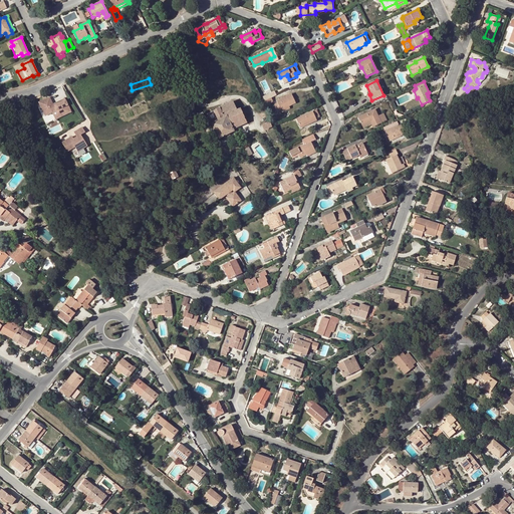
[(277,111),(280,110),(289,106),(295,103),(291,94),(276,100),(277,103),(273,104),(277,111)]
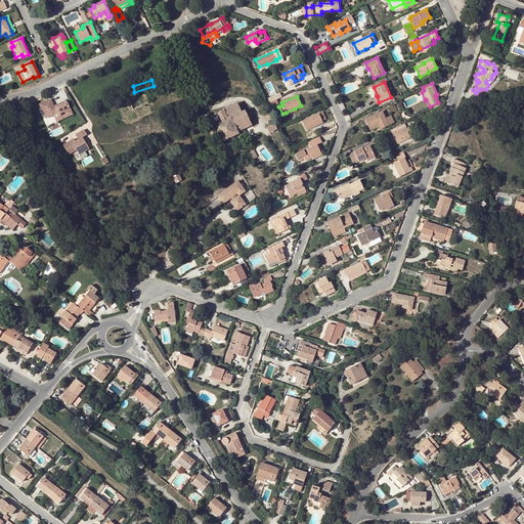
[(394,99),(393,97),(379,104),(380,106),(394,99)]
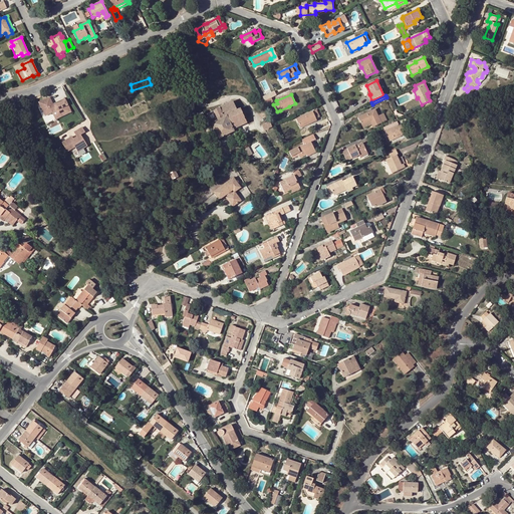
[(53,104),(49,97),(39,102),(45,115),(52,112),(57,110),(60,117),(71,111),(65,100),(55,105),(53,105),(53,104)]
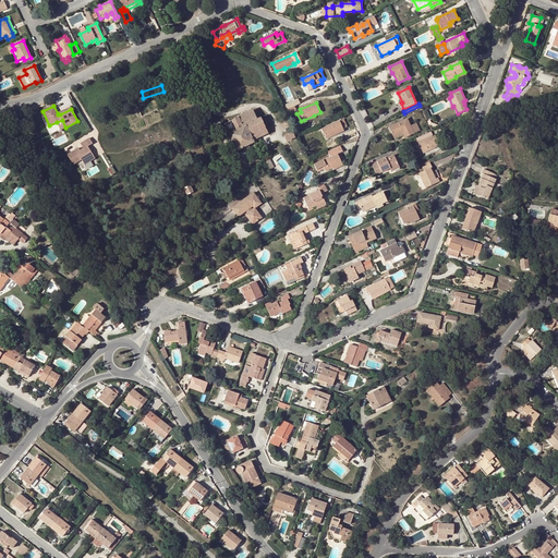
[(237,150),(245,147),(249,145),(254,143),(253,140),(267,133),(261,118),(257,120),(252,110),(225,124),(237,150)]
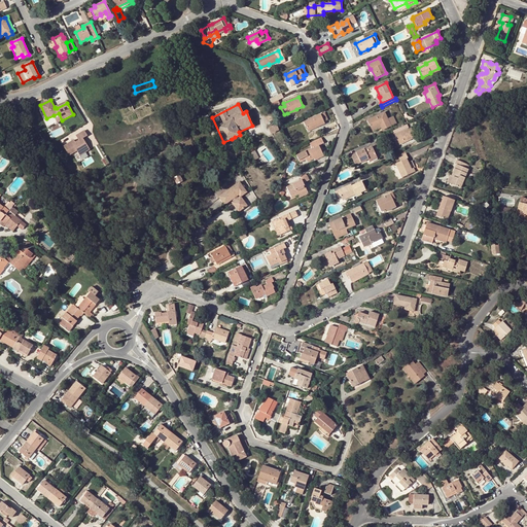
[(366,120),(371,129),(379,126),(380,128),(382,130),(391,126),(384,111),(366,120)]
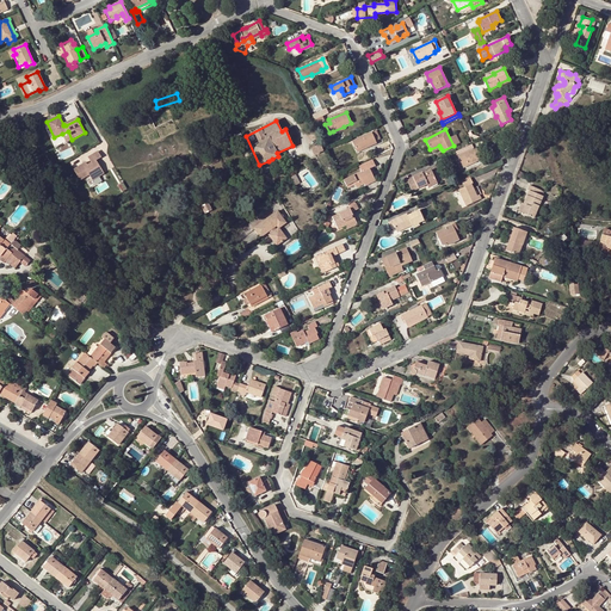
[(352,142),(356,150),(365,146),(366,148),(377,143),(376,142),(380,140),(376,130),(352,142)]
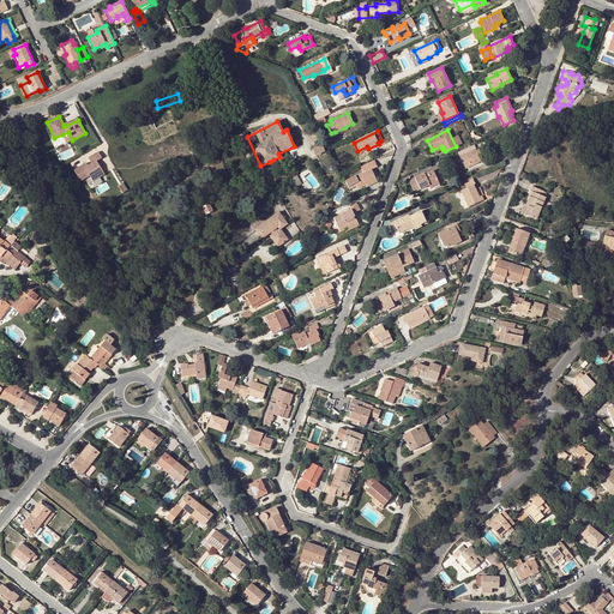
[(321,145),(313,149),(315,155),(324,151),(321,145)]
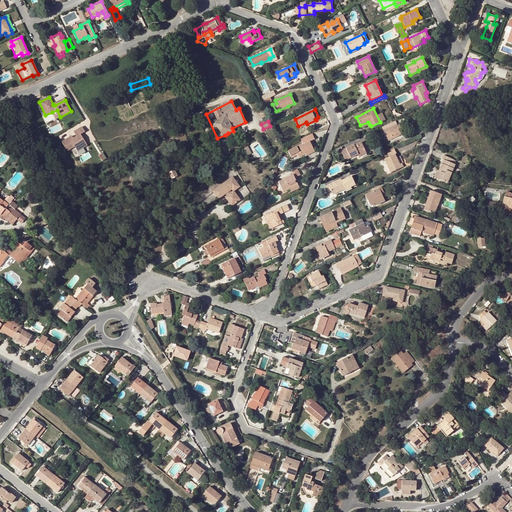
[(51,127),(54,133),(62,129),(59,123),(51,127)]
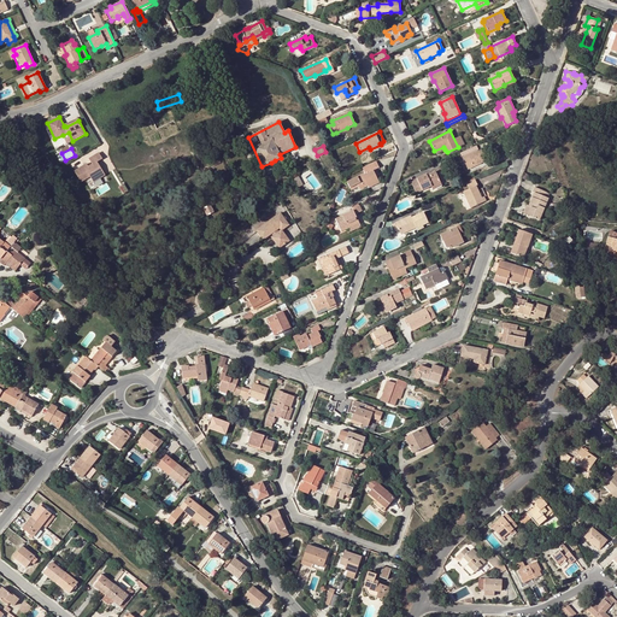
[(476,151),(462,157),(468,169),(482,162),(483,164),(487,162),(483,154),(480,156),(476,151)]
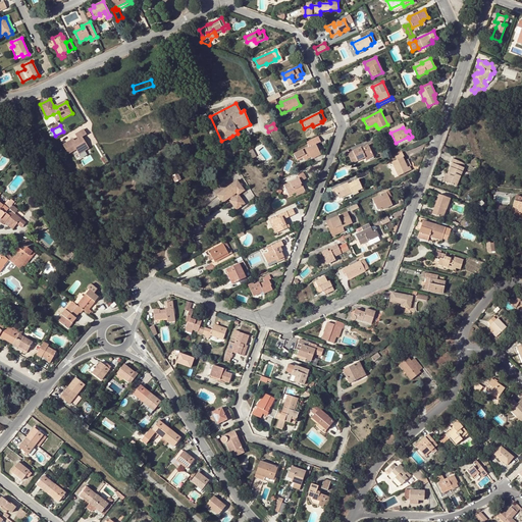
[(75,135),(77,139),(74,142),(73,140),(70,142),(70,141),(62,145),(67,154),(75,150),(79,154),(89,148),(82,137),(87,135),(84,128),(75,135)]
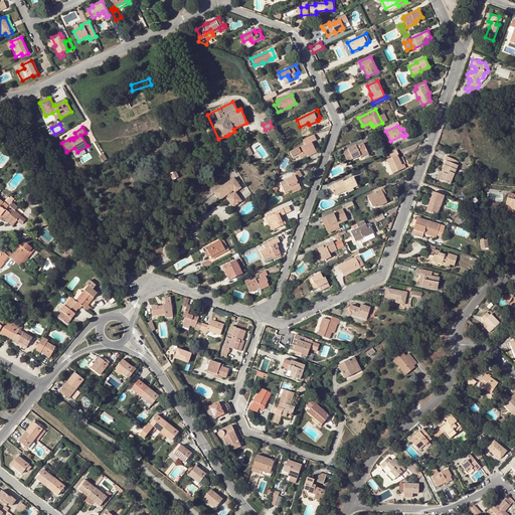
[(290,152),(292,157),(298,154),(299,156),(300,158),(307,155),(308,156),(316,152),(312,143),(310,140),(304,142),(305,145),(303,146),(302,146),(290,152)]
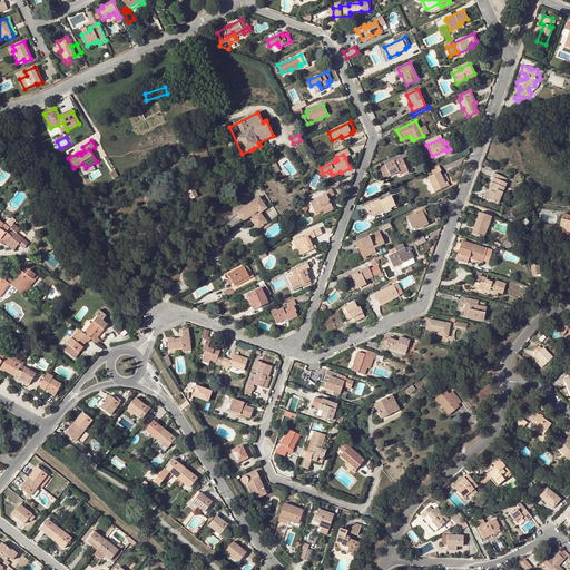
[(397,173),(399,173),(406,169),(402,158),(394,163),(393,160),(384,165),(385,167),(380,169),(384,178),(397,173)]
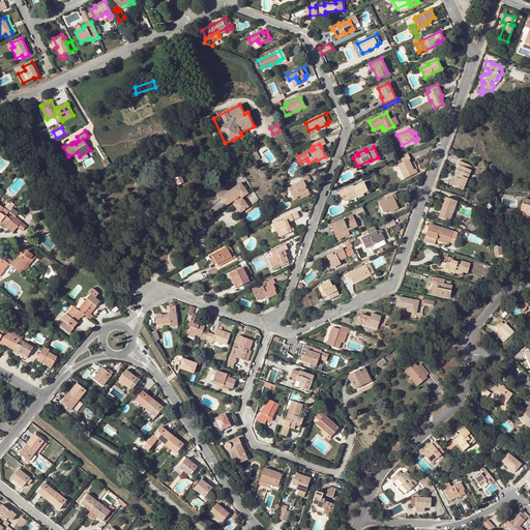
[(408,154),(398,158),(395,160),(404,179),(417,172),(415,169),(413,170),(408,159),(410,158),(408,154)]
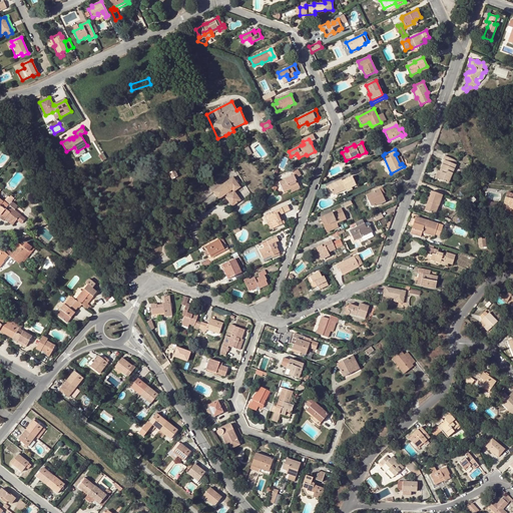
[(444,160),(440,171),(442,171),(439,179),(448,182),(456,164),(454,164),(456,160),(444,155),(443,159),(444,160)]
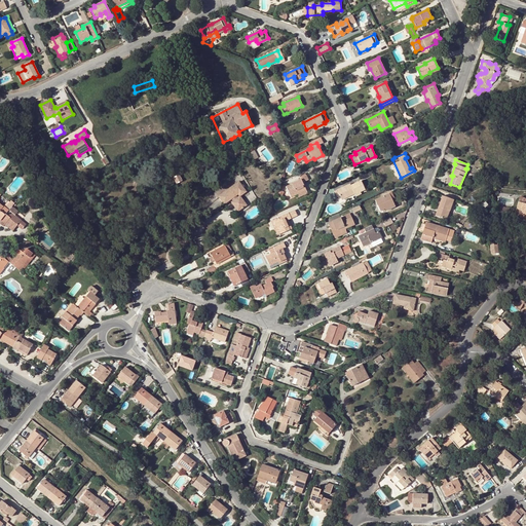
[(235,179),(232,175),(213,188),(216,192),(235,179)]
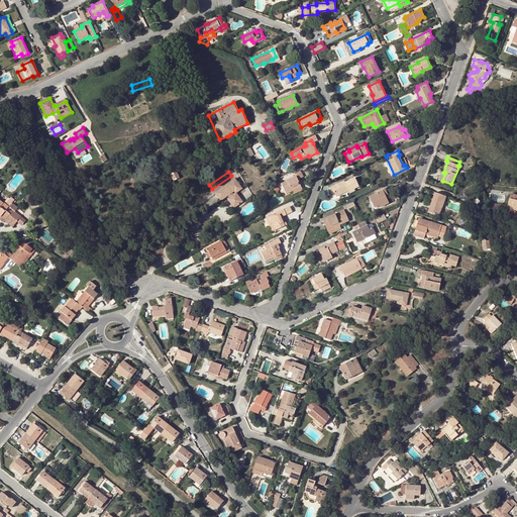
[(286,194),(292,191),(301,187),(297,180),(303,177),(301,173),(295,175),(296,176),(281,184),(286,194)]
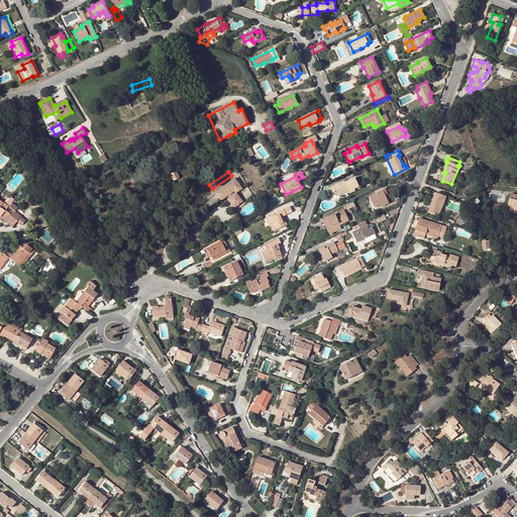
[(343,181),(331,187),(333,193),(335,197),(348,191),(353,189),(358,187),(354,178),(344,182),(343,181)]
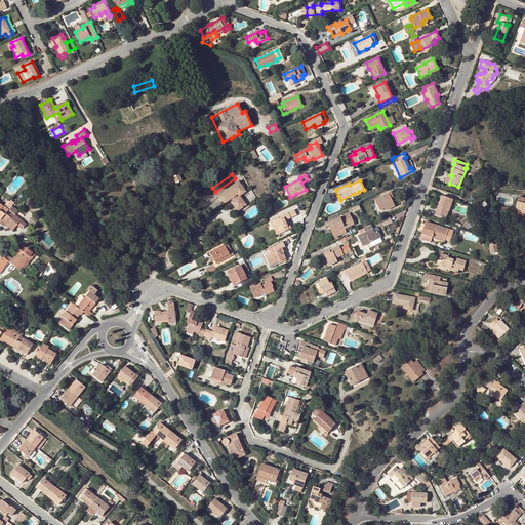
[(232,199),(235,196),(238,194),(239,196),(240,196),(246,192),(238,182),(218,196),(224,204),(232,199)]
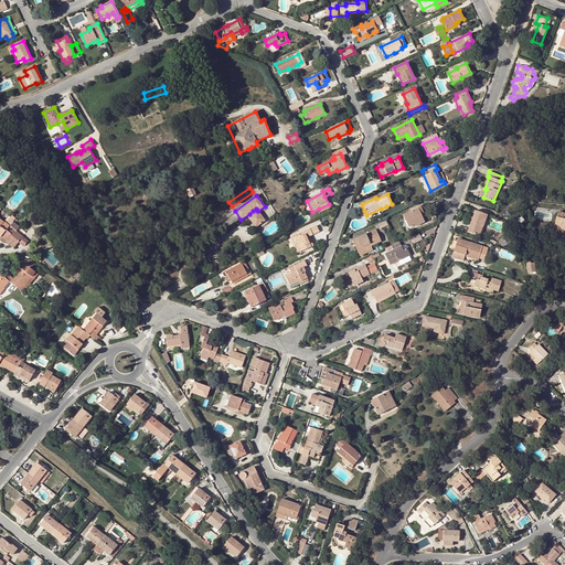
[(0,209),(0,234),(1,235),(8,227),(9,226),(16,219),(11,215),(6,223),(0,220),(0,210),(0,209)]
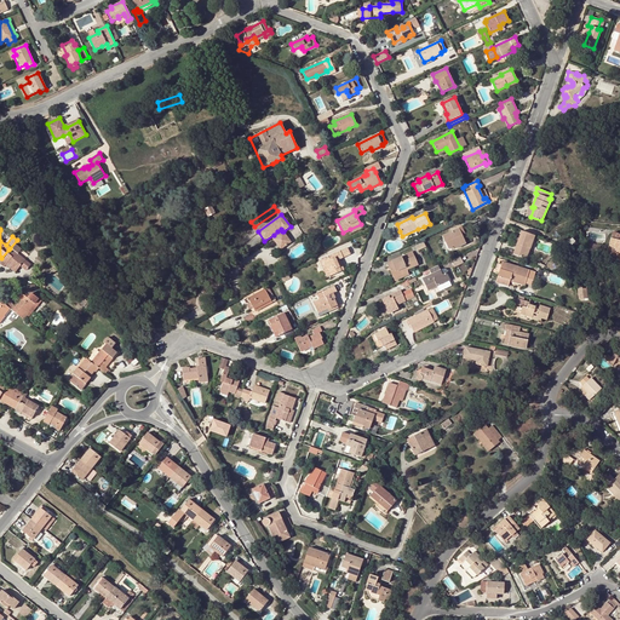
[(448,250),(453,246),(464,241),(461,235),(458,229),(442,236),(448,250)]
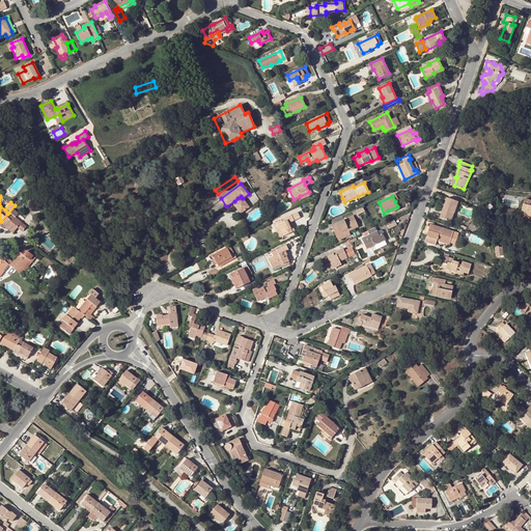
[(243,198),(242,198),(240,200),(238,198),(234,201),(235,202),(233,204),(241,214),(249,207),(243,198)]
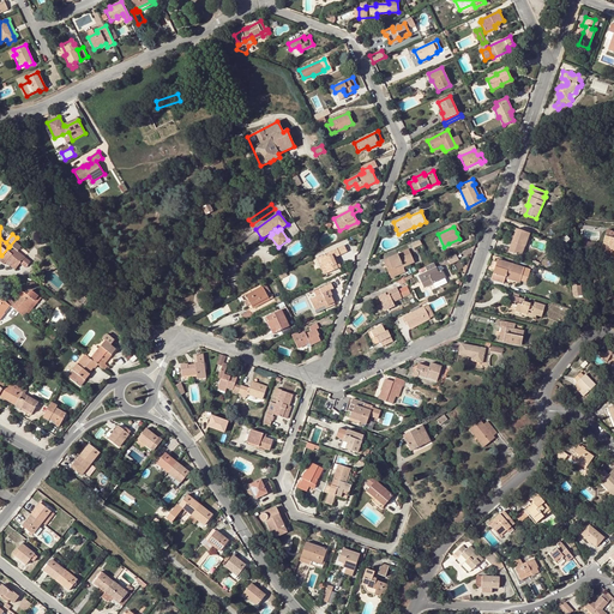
[(522,246),(524,246),(529,233),(518,229),(513,242),(511,241),(507,252),(518,256),(522,246)]
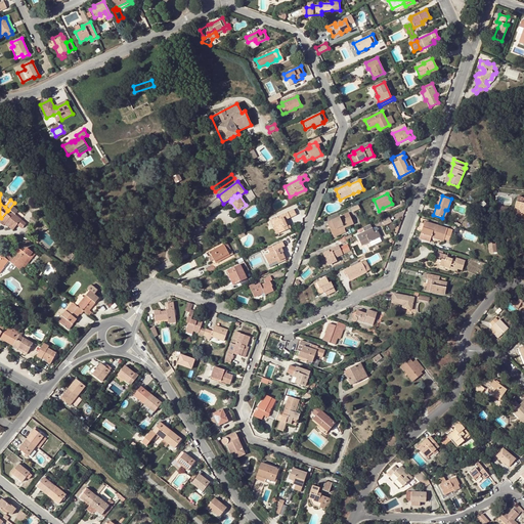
[(516,202),(515,208),(518,209),(518,211),(518,213),(523,214),(523,202),(523,204),(516,202)]
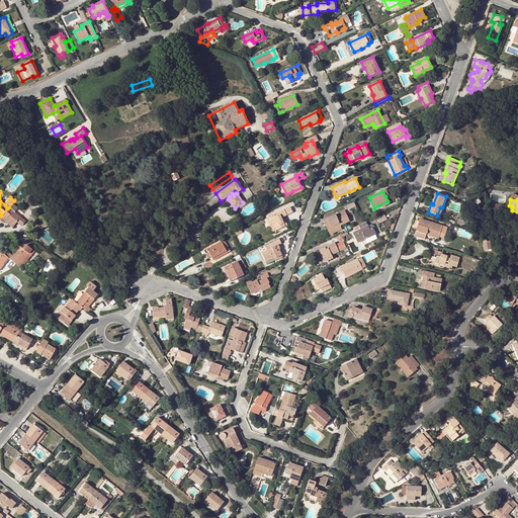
[(290,206),(267,218),(273,232),(287,225),(285,221),(283,222),(281,218),(283,217),(292,212),(290,206)]
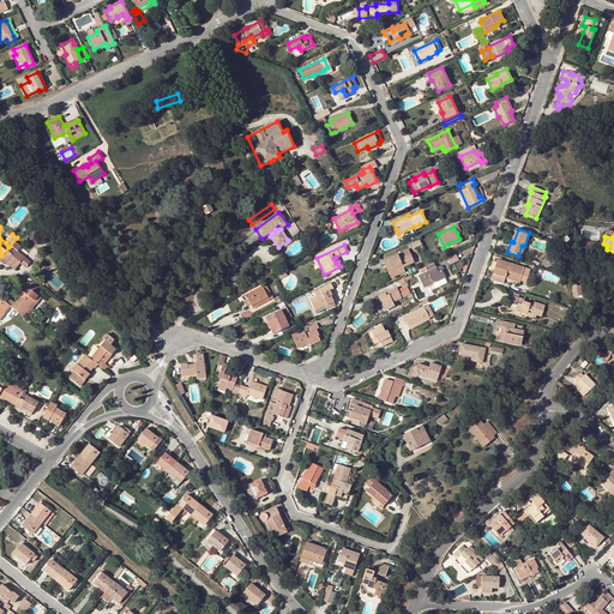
[(59,246),(49,252),(55,260),(58,259),(60,262),(66,258),(59,246)]
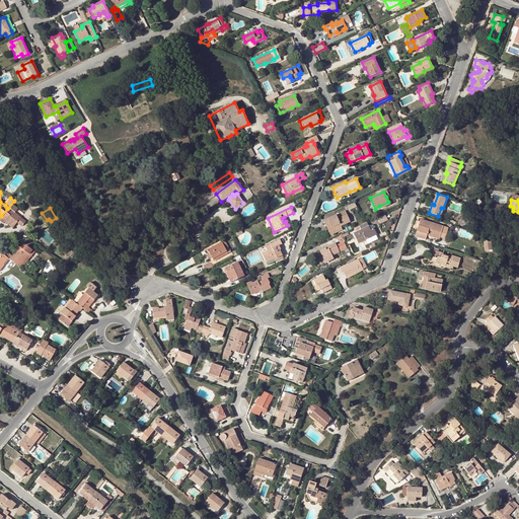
[(1,216),(1,218),(0,218),(0,221),(2,223),(5,220),(6,219),(8,220),(7,221),(10,224),(9,225),(12,228),(20,218),(13,211),(11,213),(7,209),(1,216)]
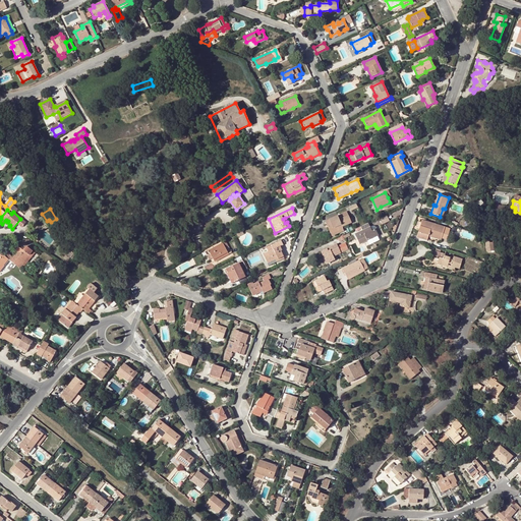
[(326,221),(331,233),(342,228),(343,228),(342,227),(351,222),(350,220),(348,215),(346,212),(326,221)]
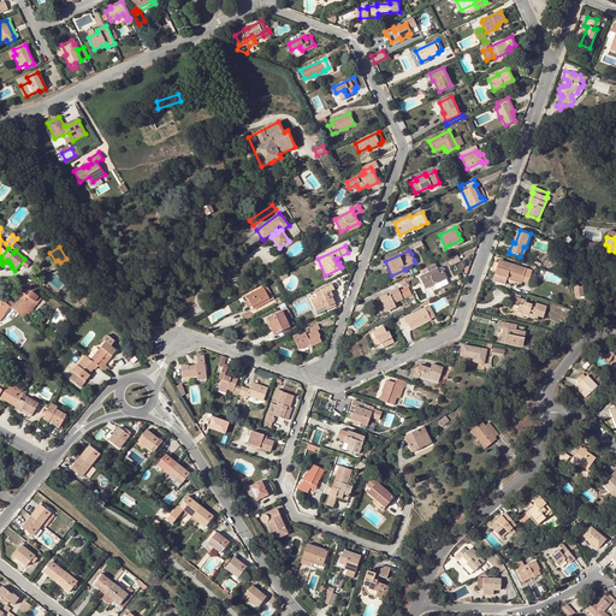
[(290,264),(283,254),(278,256),(285,266),(290,264)]
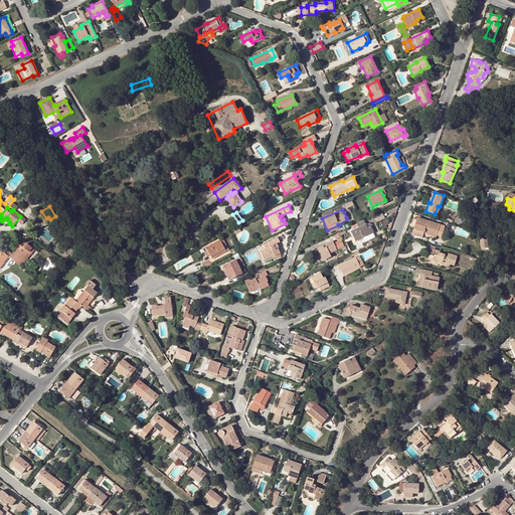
[(375,216),(377,221),(385,218),(382,212),(375,216)]
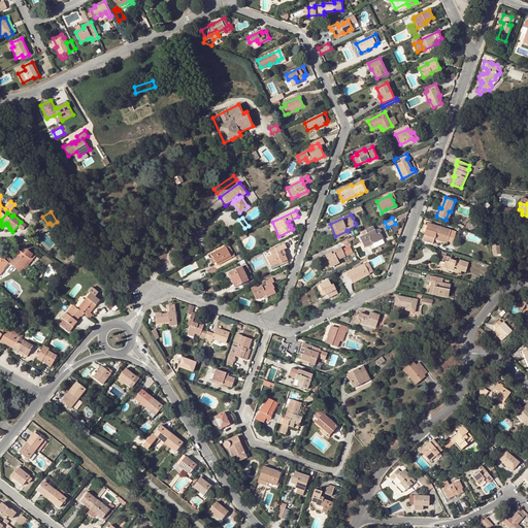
[(22,221),(21,222),(17,227),(22,231),(27,225),(22,221)]
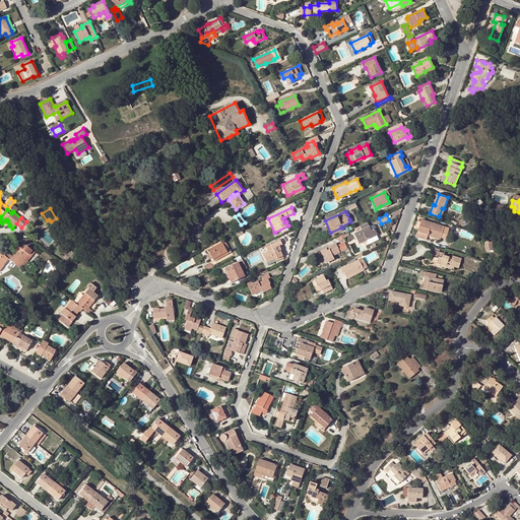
[(426,240),(428,236),(429,233),(441,237),(440,238),(445,239),(448,229),(421,219),(415,237),(426,240)]
